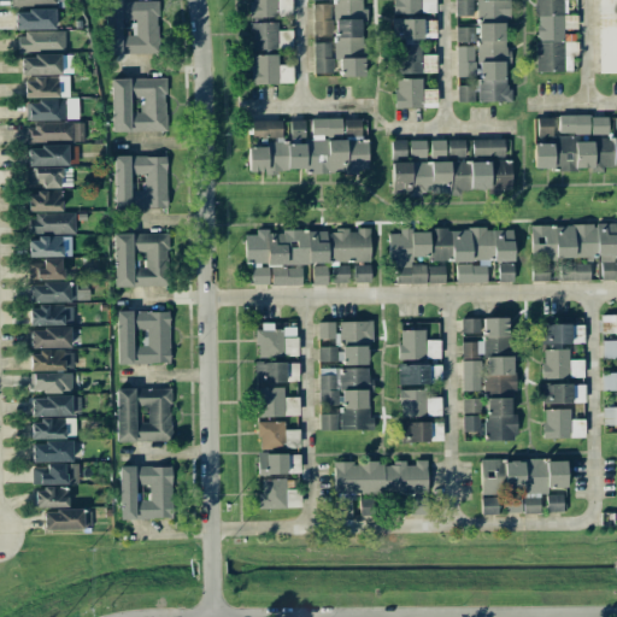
[(250,0),(250,17),(275,18),(275,0),(250,0)]
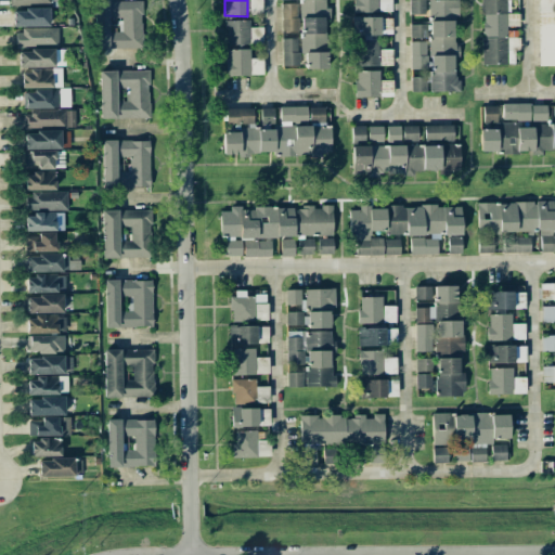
[(305,69),(326,69),(326,8),(323,8),(323,0),(299,0),(300,52),(305,52),(305,69)]
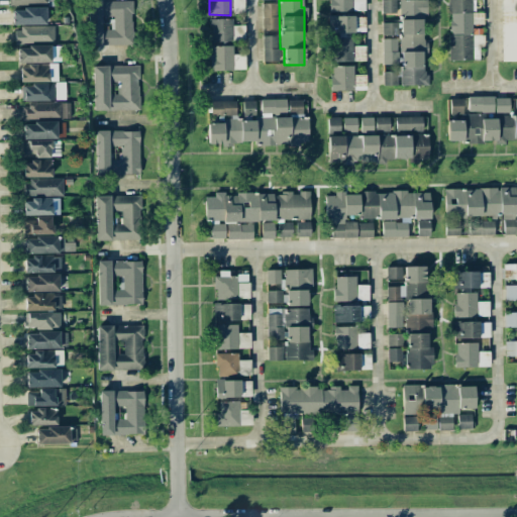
[(351,0),(330,0),(330,12),(365,11),(364,0),(363,0),(351,0)]
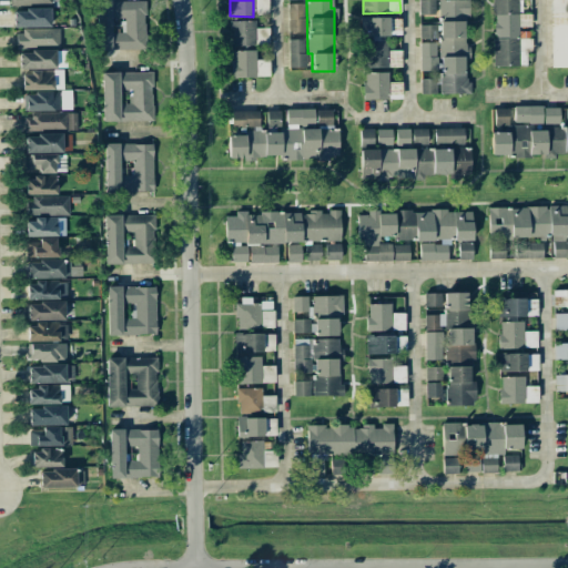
[(418,0),(418,16),(437,16),(437,21),(467,20),(467,0),(418,0)]
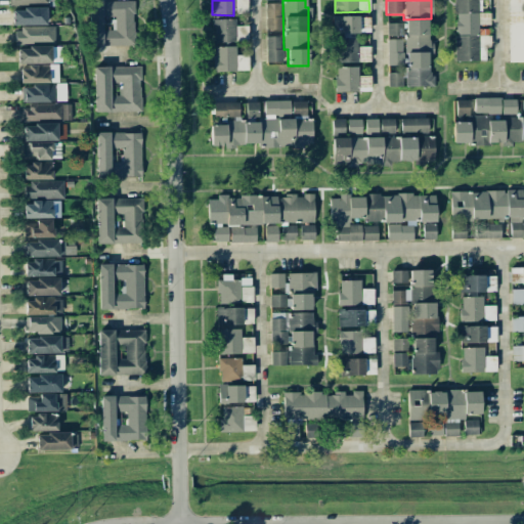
[(454,0),(454,61),(479,61),(478,0),(454,0)]
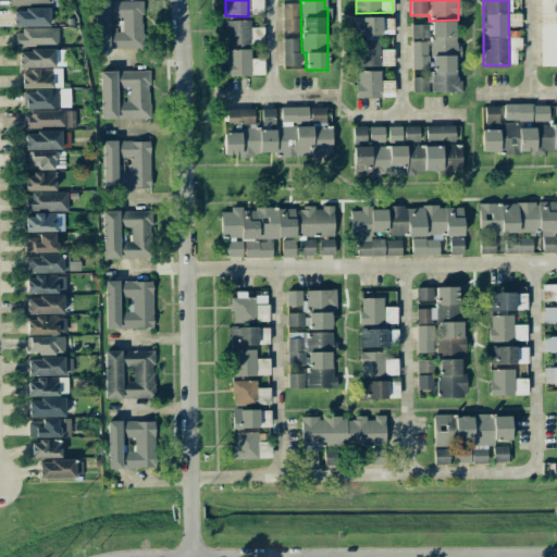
[(539,0),(540,66),(556,65),(556,54),(556,0),(539,0)]
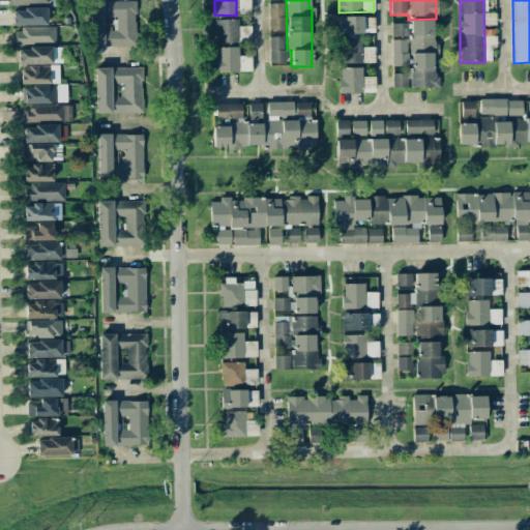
[(135,1),(90,1),(90,47),(136,47),(135,1)]
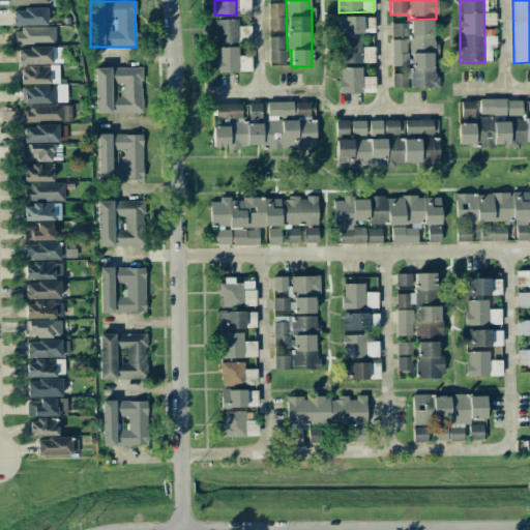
[(283,3),(267,4),(268,30),(284,30),(283,3)]
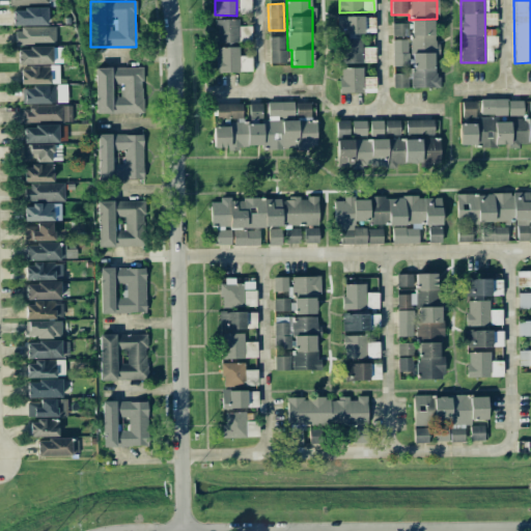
[(12,8),(12,26),(47,25),(47,8),(12,8)]
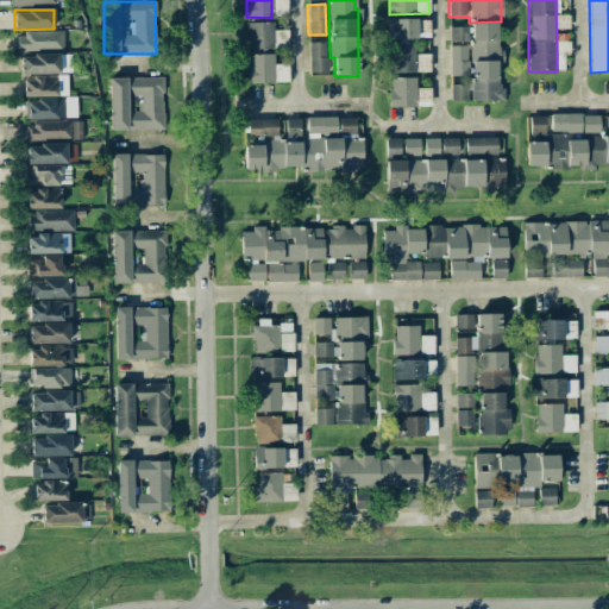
[(415,38),(416,19),(387,18),(387,38),(415,38)]
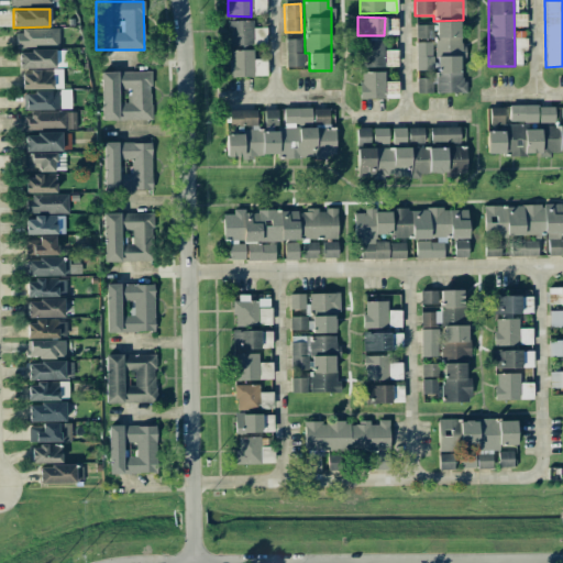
[(252,21),(229,21),(230,46),(252,46),(252,21)]
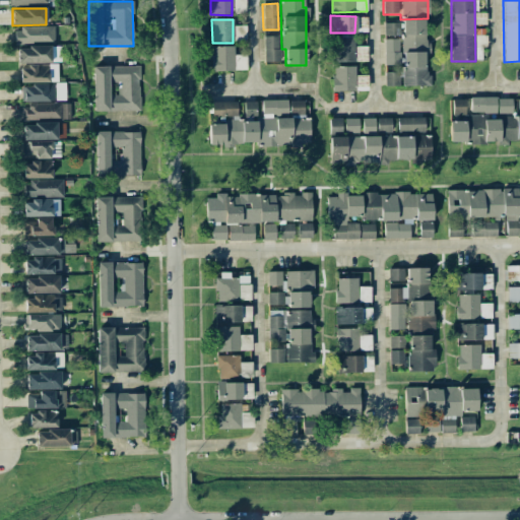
[(426,85),(427,19),(403,19),(402,85),(426,85)]
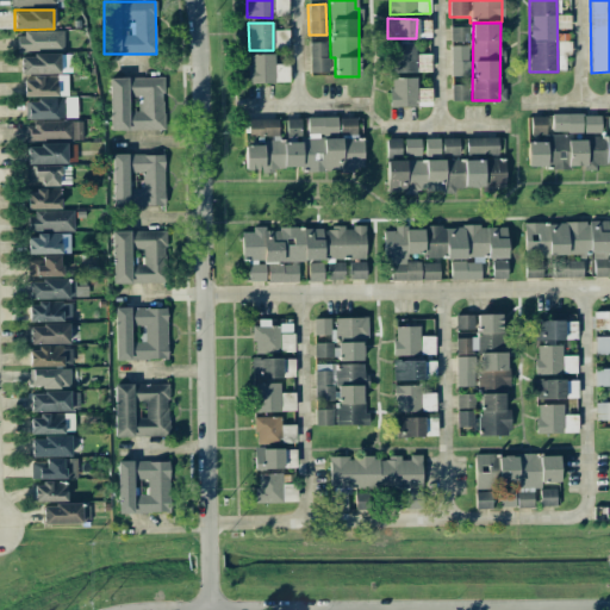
[(467,27),(450,26),(450,42),(467,42),(467,27)]
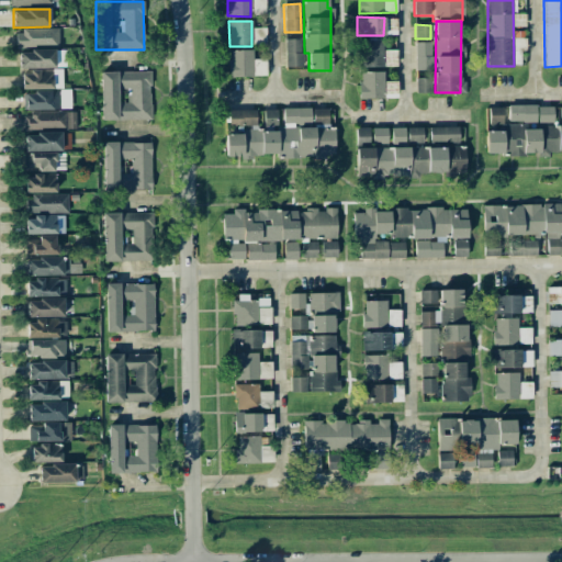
[(17,46),(58,46),(58,29),(15,30),(17,46)]
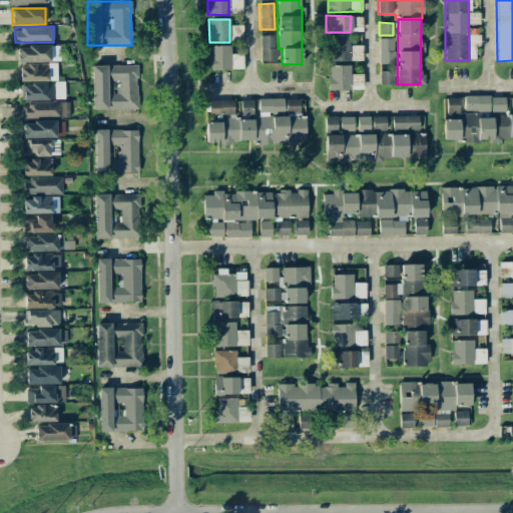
[(350,61),(350,33),(326,33),(326,61),(350,61)]
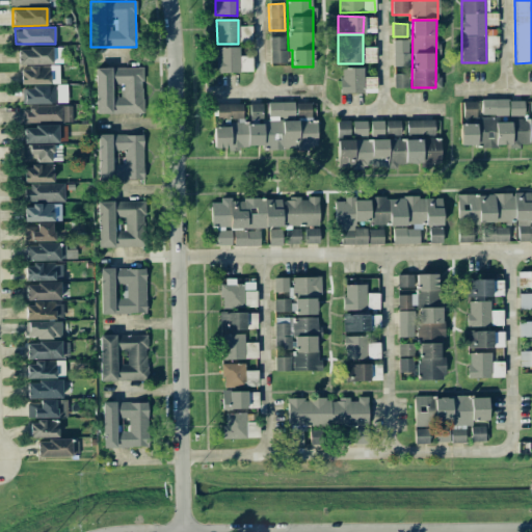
[(285,36),(269,37),(270,63),(286,63),(285,36)]
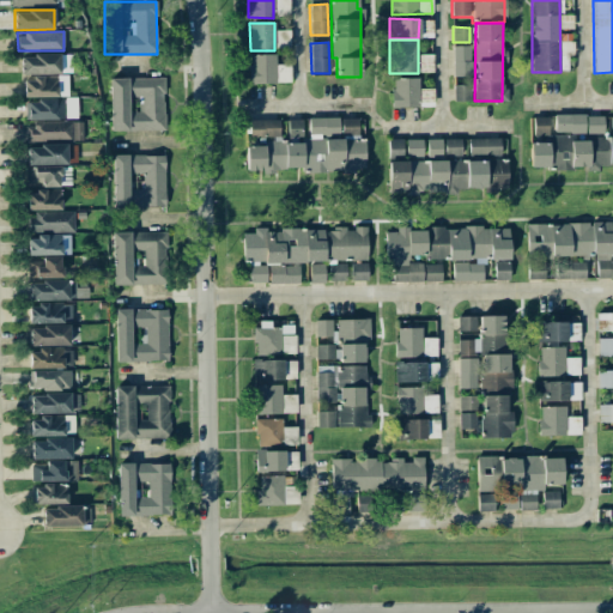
[(454,77),(471,77),(471,47),(453,47),(454,77)]
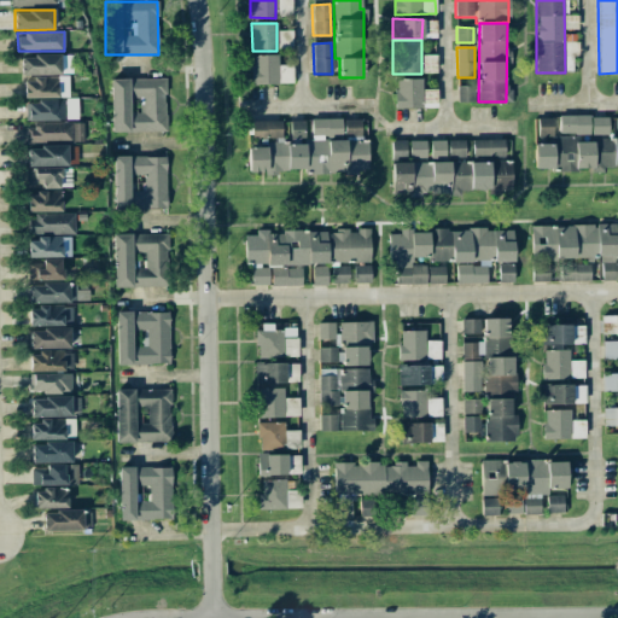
[(21,74),(71,75),(71,56),(21,54),(21,74)]
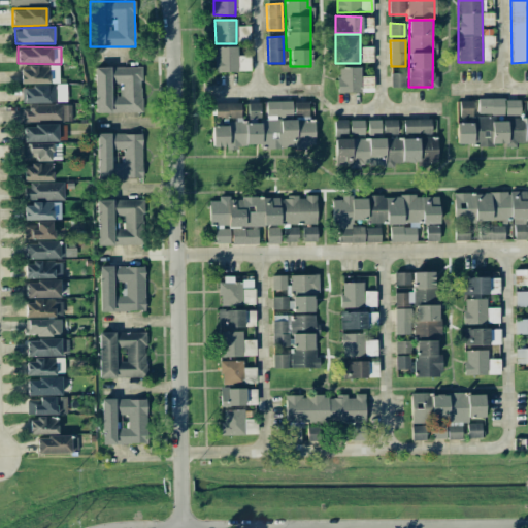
[(215,47),(216,72),(249,71),(248,63),(249,63),(249,58),(237,59),(237,46),(215,47)]
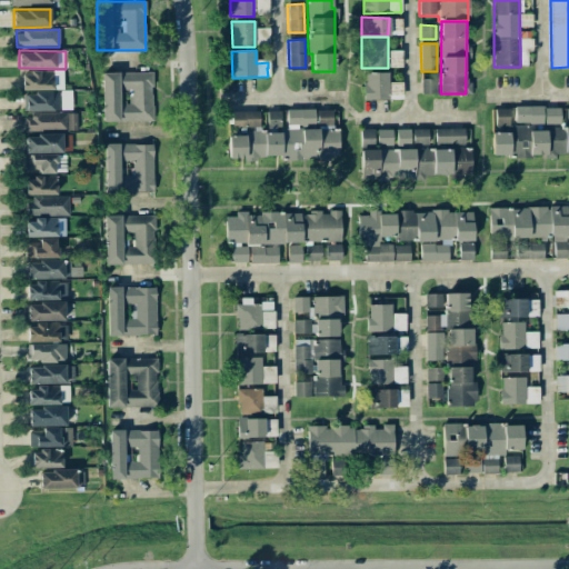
[(401,68),(401,51),(389,50),(388,67),(401,68)]
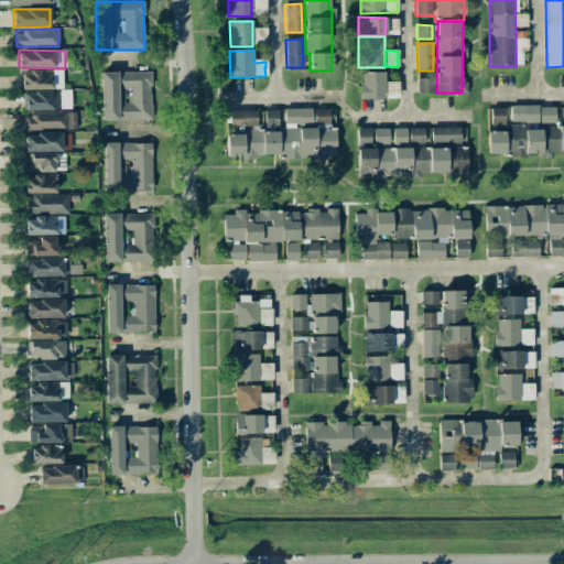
[(61,88),(61,71),(21,72),(22,90),(61,88)]
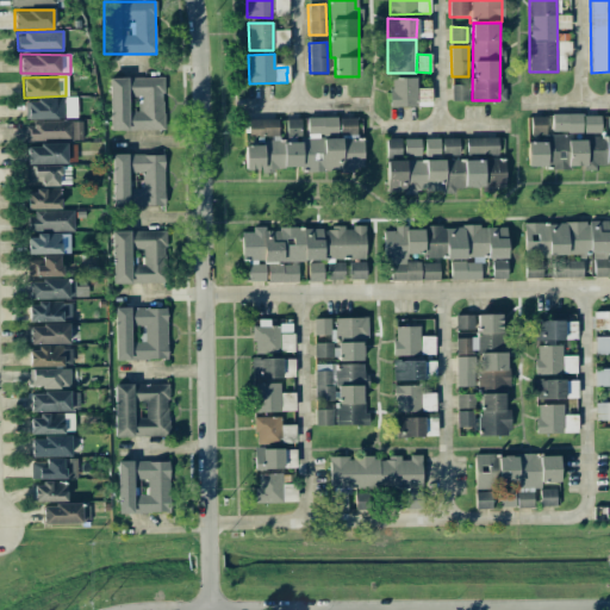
[(110,130),(165,130),(165,78),(109,78),(110,130)]
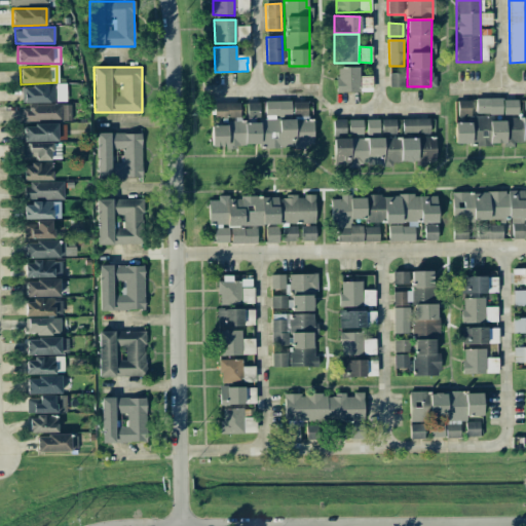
[(337,92),(359,92),(359,67),(336,68),(337,92)]
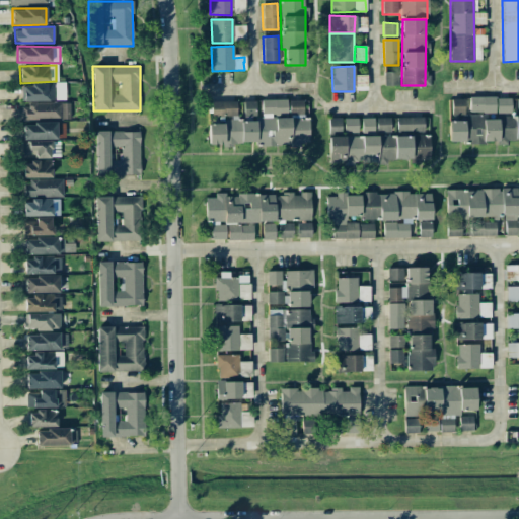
[(384,85),(399,86),(399,72),(384,72),(384,85)]
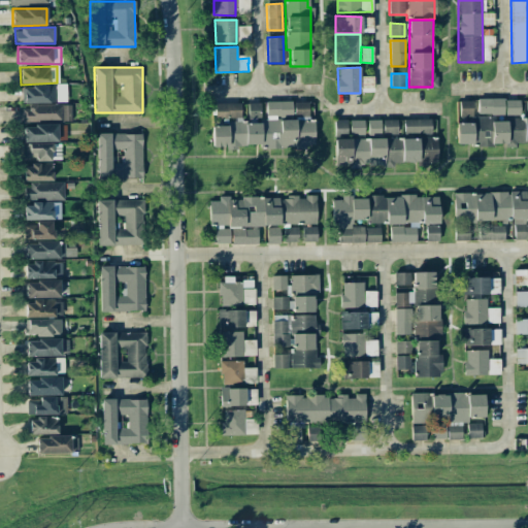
[(361,92),(373,92),(373,76),(361,76),(361,92)]
